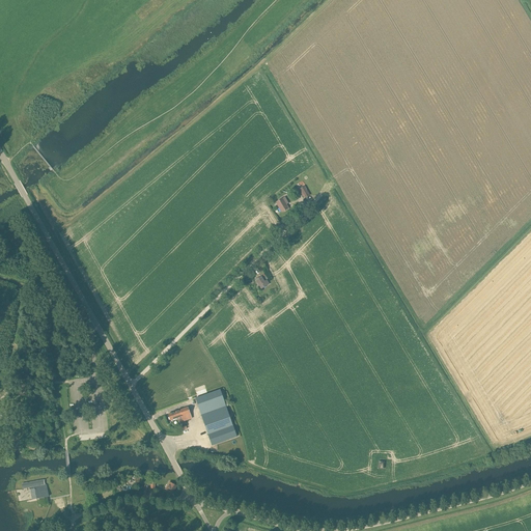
[(299,190),(304,198),(310,195),(305,186),(299,190)]
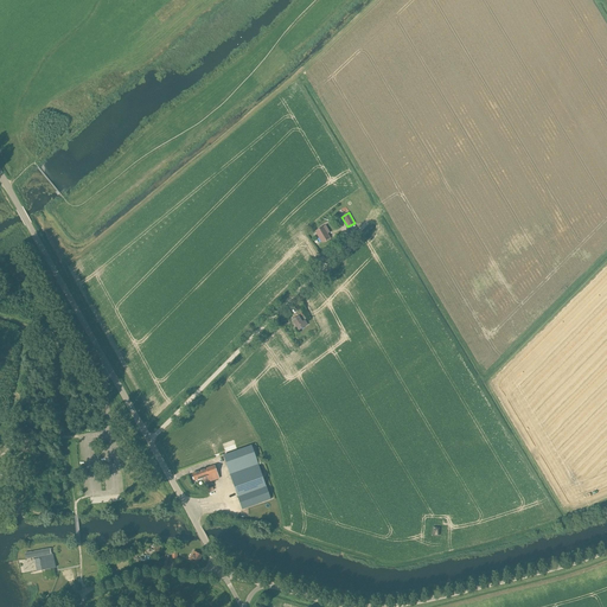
[(321,242),(330,238),(327,234),(327,231),(328,231),(326,227),(315,231),(321,242)]
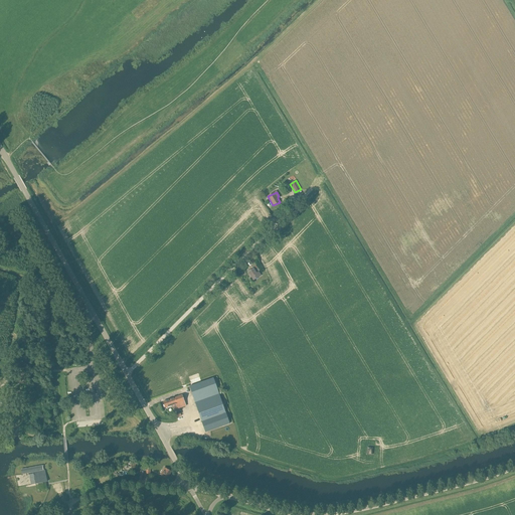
[(261,276),(259,272),(256,274),(253,269),(248,272),(251,277),(250,278),(252,281),(261,276)]
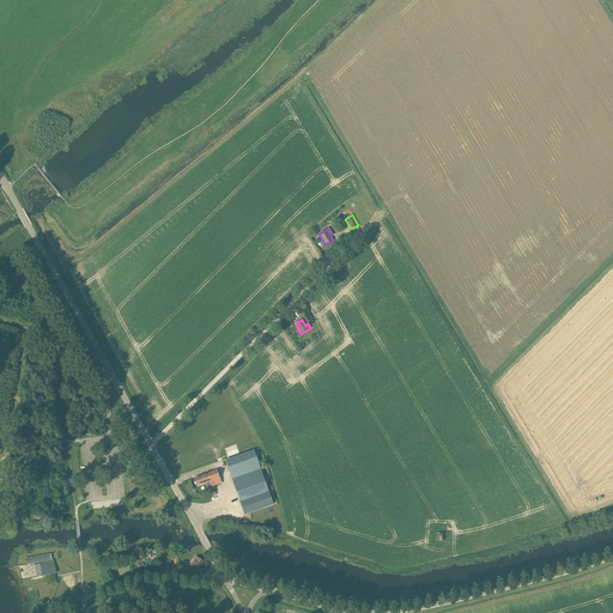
[(273,504),(254,450),(225,460),(244,514),(273,504)]
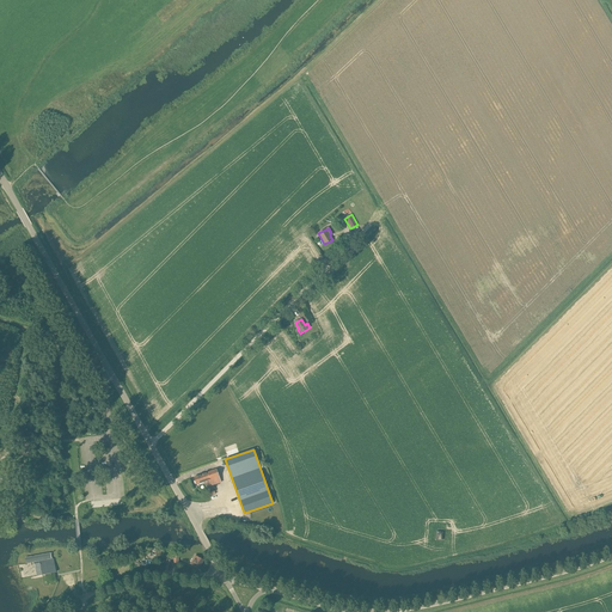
[(221,482),(216,470),(194,477),(196,484),(204,482),(204,483),(206,483),(207,488),(221,482)]
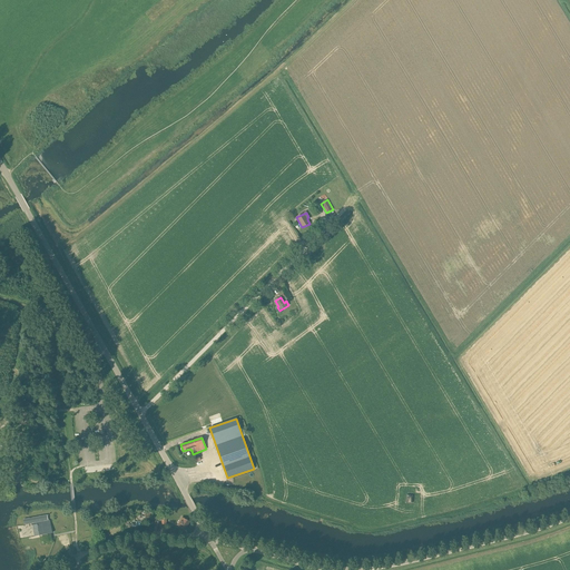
[(31,524),(32,524),(35,537),(52,533),(50,520),(48,520),(47,516),(40,517),(23,520),(25,524),(31,523),(31,524)]
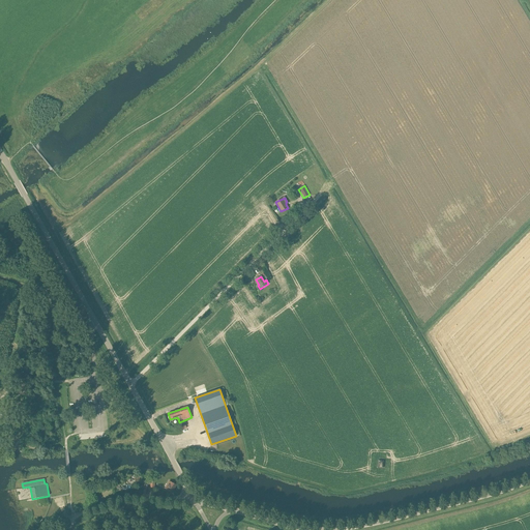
[(176,486),(169,481),(165,489),(172,493),(176,486)]
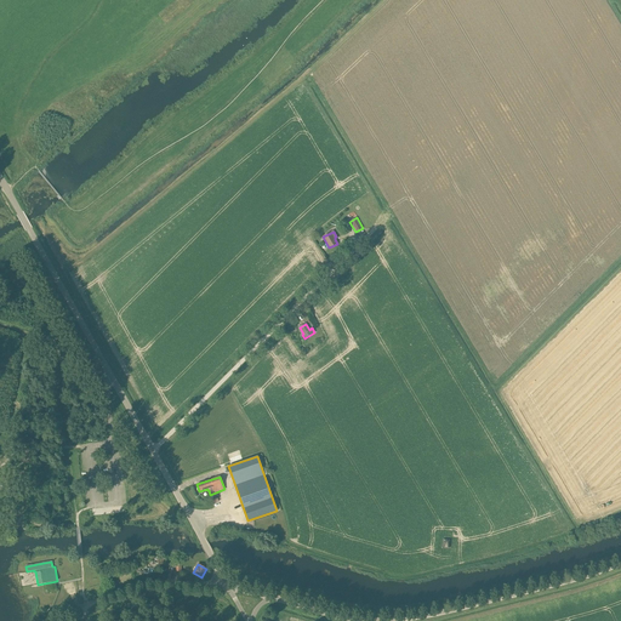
[(50,619),(55,615),(50,609),(45,613),(50,619)]
